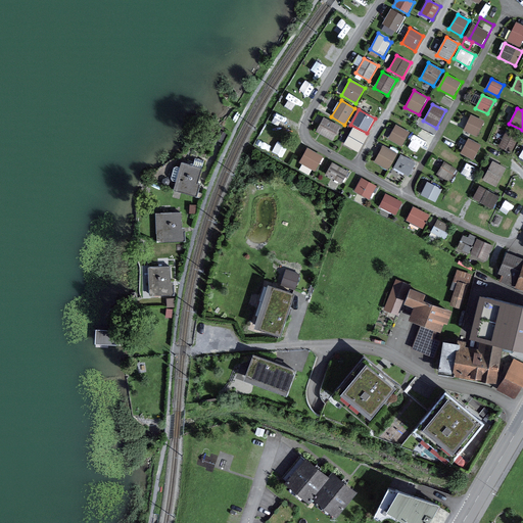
[(484,122),(471,114),(464,130),(477,137),(484,122)]
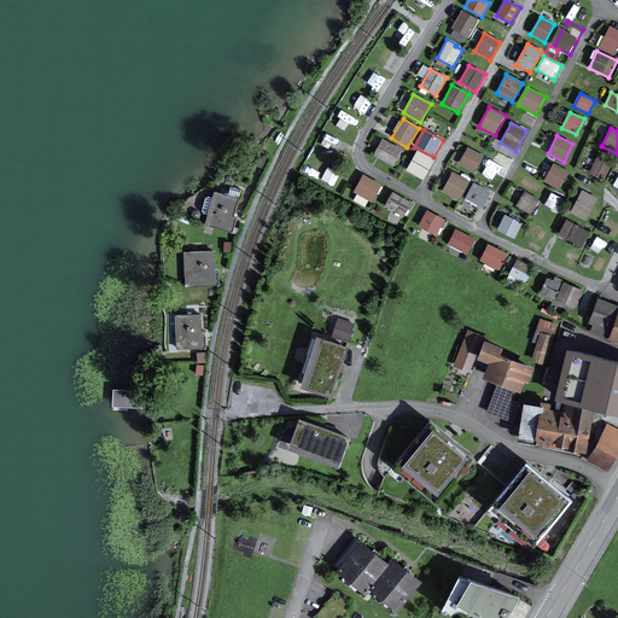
[(402,150),(383,139),(374,156),(394,167),(402,150)]
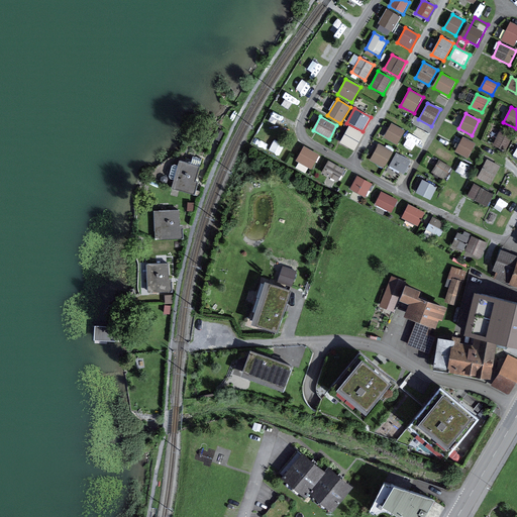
[(405,131),(392,124),(384,138),(397,145),(405,131)]
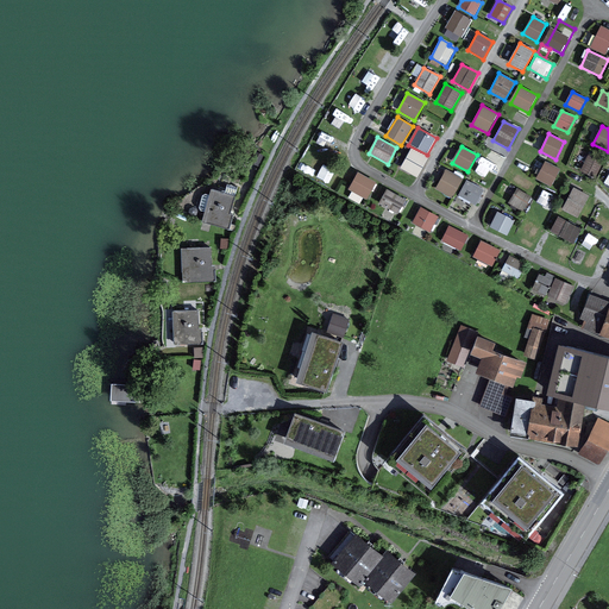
[(428,158),(412,149),(401,169),(418,179),(428,158)]
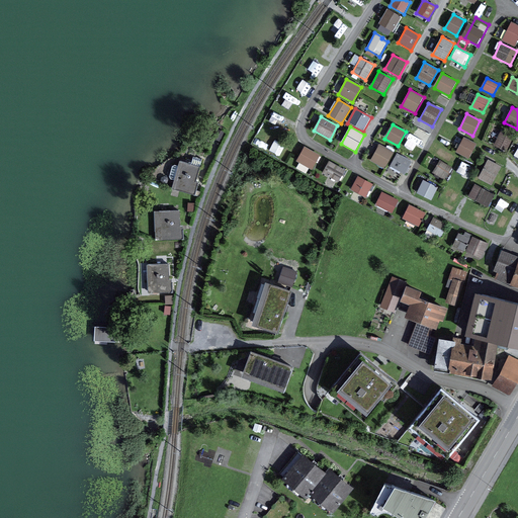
[(222,143),(226,134),(219,130),(213,139),(222,143)]
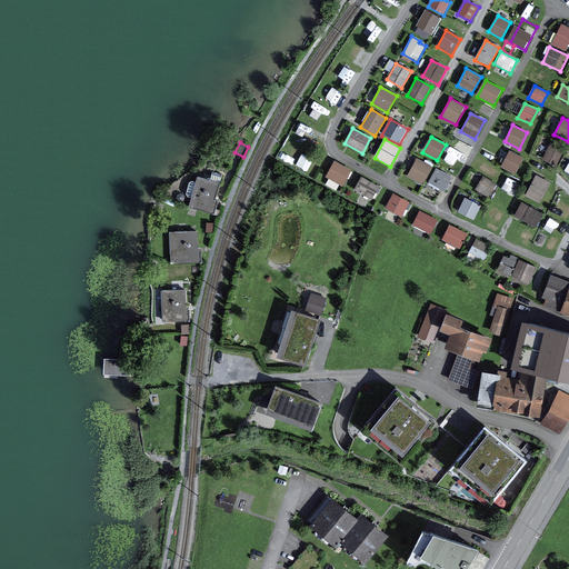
[(469,149),(457,143),(450,155),(462,161),(469,149)]
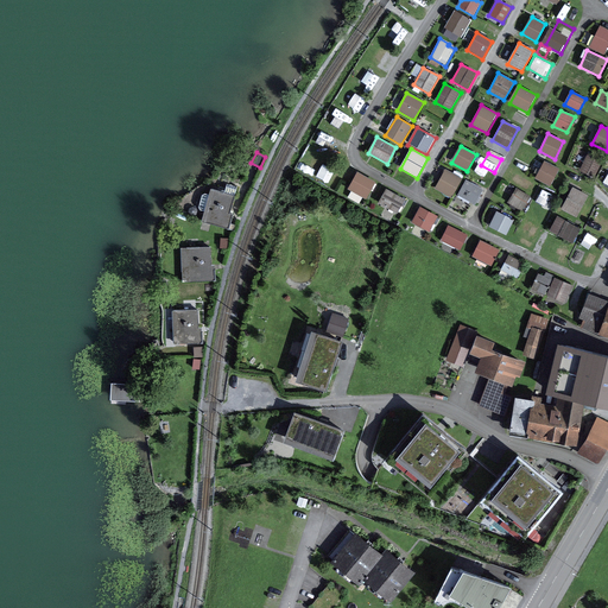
[(603,160),(588,153),(580,171),(594,178),(603,160)]
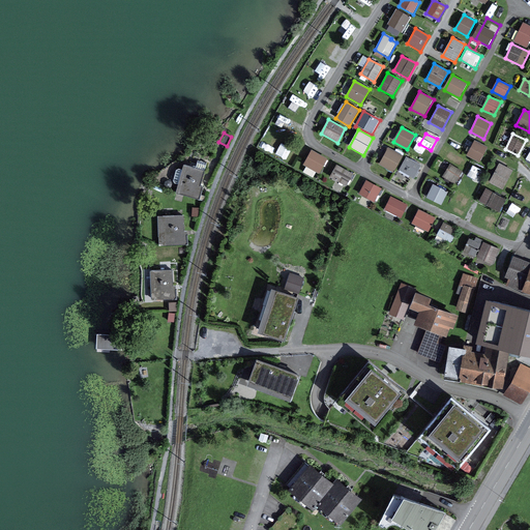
[(488,148),(474,141),(467,155),(479,163),(488,148)]
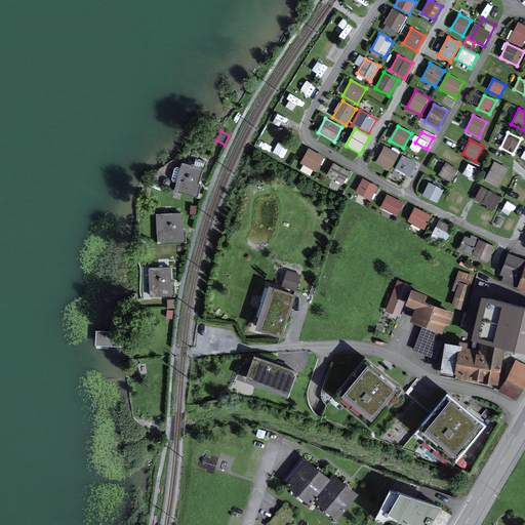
[(399,155),(385,147),(376,162),(391,169),(399,155)]
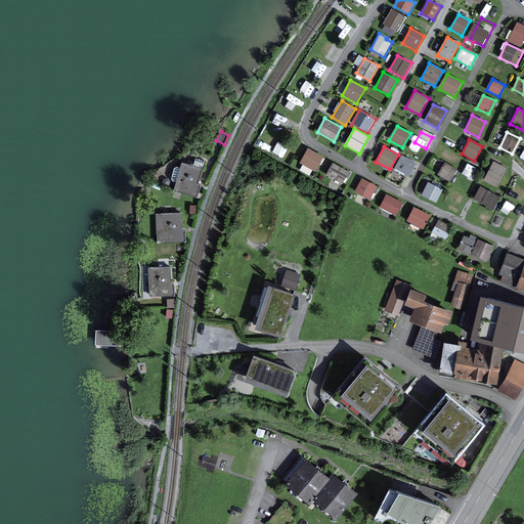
[(324,158),(308,148),(300,164),(316,172),(324,158)]
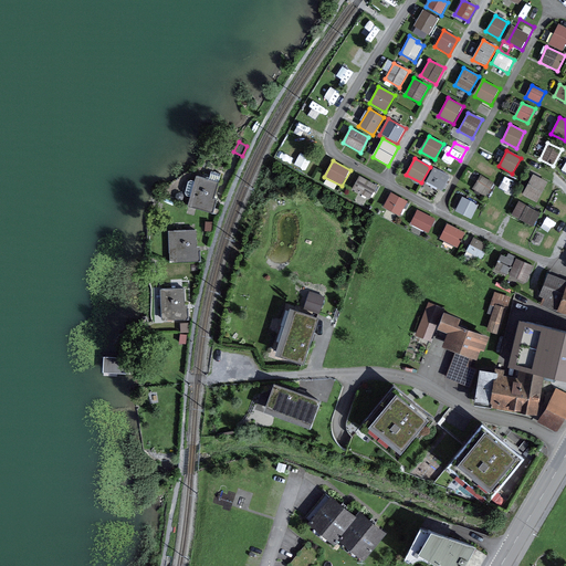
[(450,177),(433,168),(422,189),(433,196),(438,188),(442,191),(450,177)]
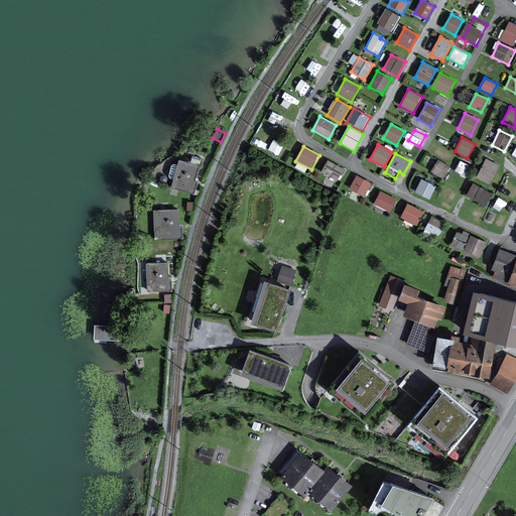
[(202,159),(192,156),(190,164),(199,166),(200,166),(202,159)]
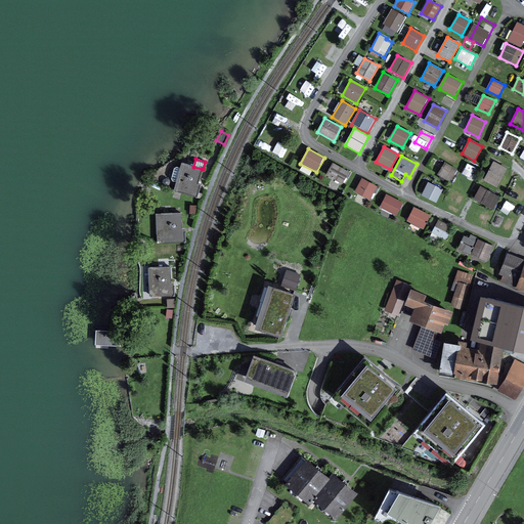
[(507,169),(493,162),(484,180),(497,187),(507,169)]
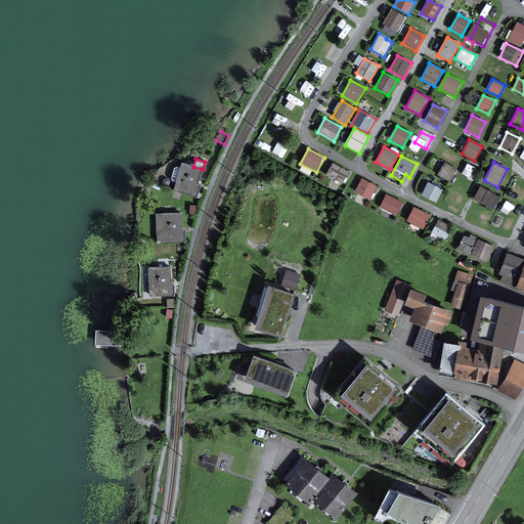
[(175,182),(173,191),(198,199),(201,186),(198,184),(202,169),(193,167),(181,163),(179,168),(175,182)]
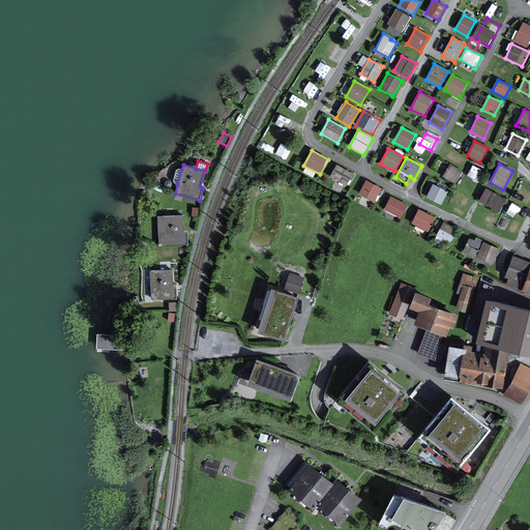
[(464,172),(450,165),(443,177),(457,184),(464,172)]
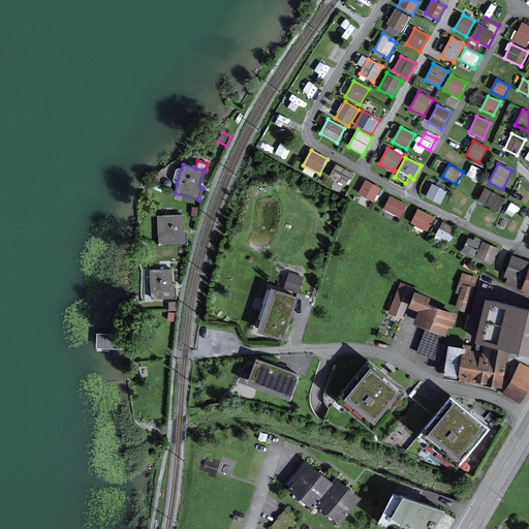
[(352,175),(336,165),(330,178),(346,187),(352,175)]
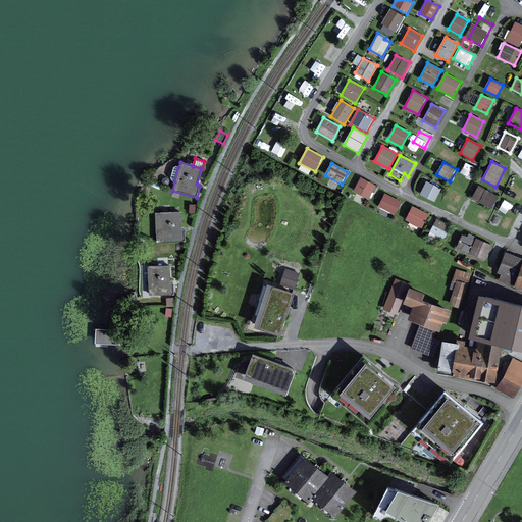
[(174,181),(178,167),(176,167),(173,168),(170,178),(172,180),(174,181)]
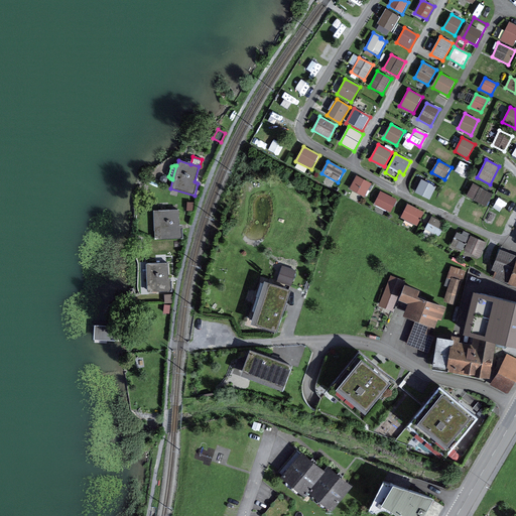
[(372,184),(357,176),(350,189),(365,198),(372,184)]
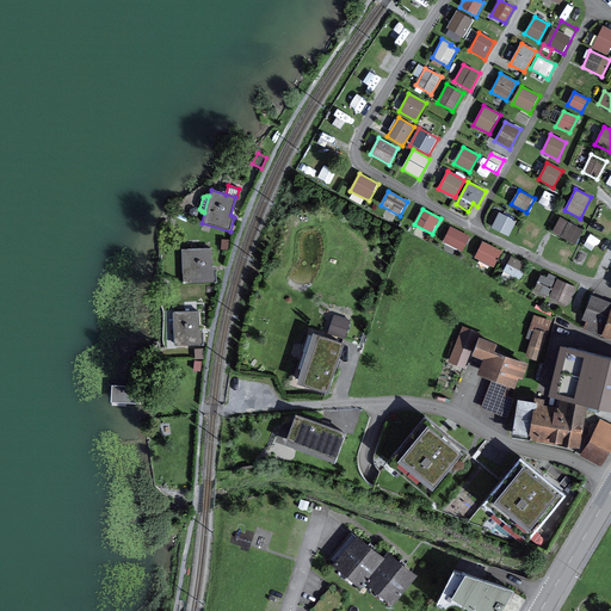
[(517,221),(499,213),(492,228),(508,236),(517,221)]
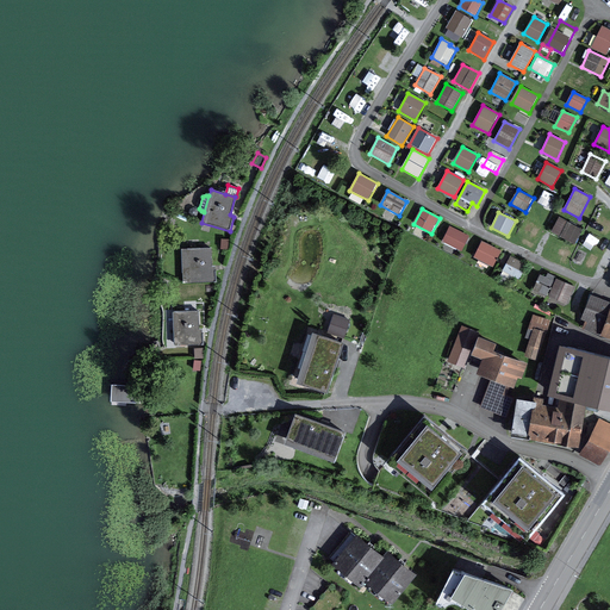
[(583,230),(559,218),(552,232),(576,244),(583,230)]
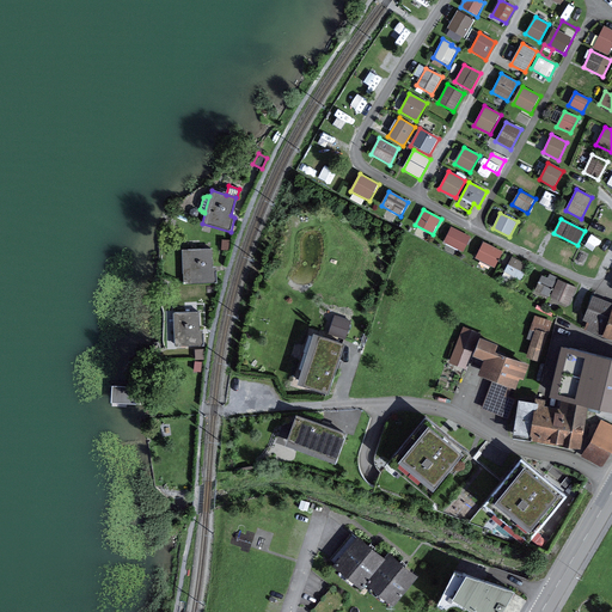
[(471,237),(452,227),(444,243),(463,252),(471,237)]
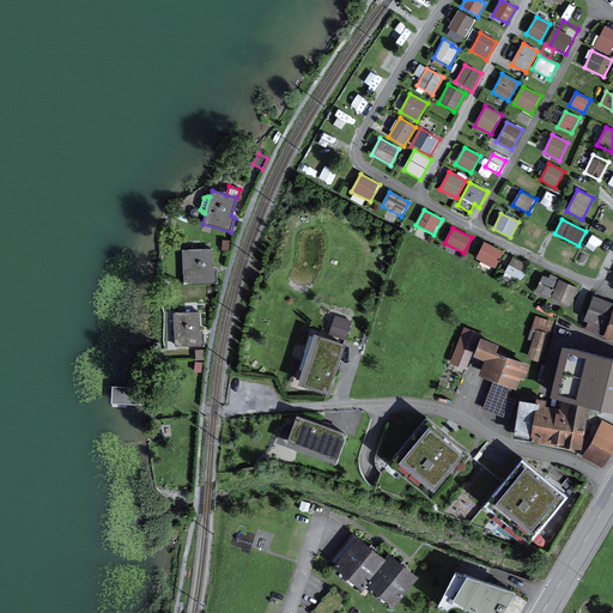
[(504,253),(485,243),(477,259),(495,269),(504,253)]
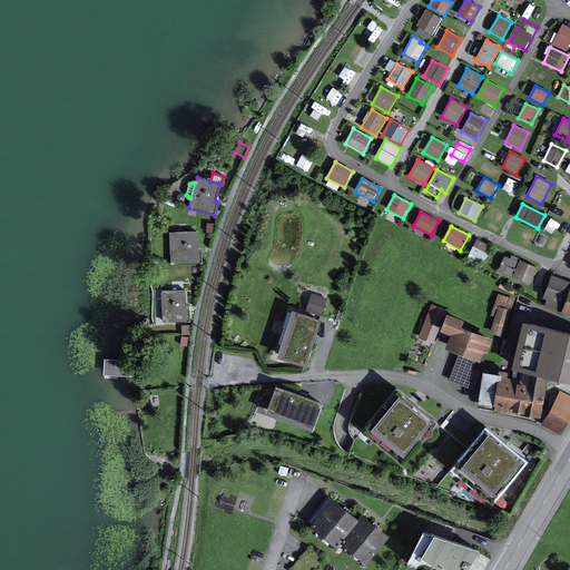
[(170,233),(172,265),(202,264),(200,249),(198,249),(197,233),(170,233)]
